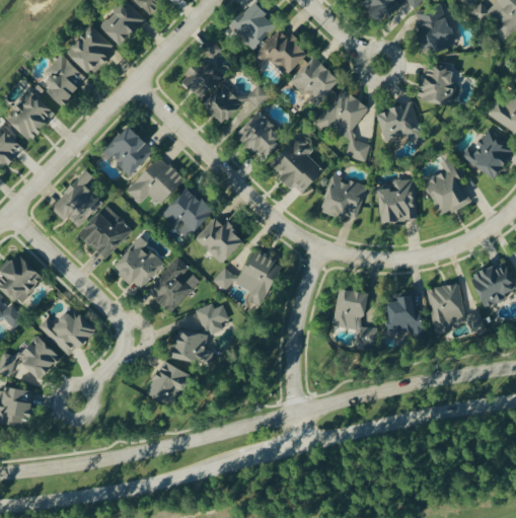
[(134,0),(149,14),(163,0),(134,0)]
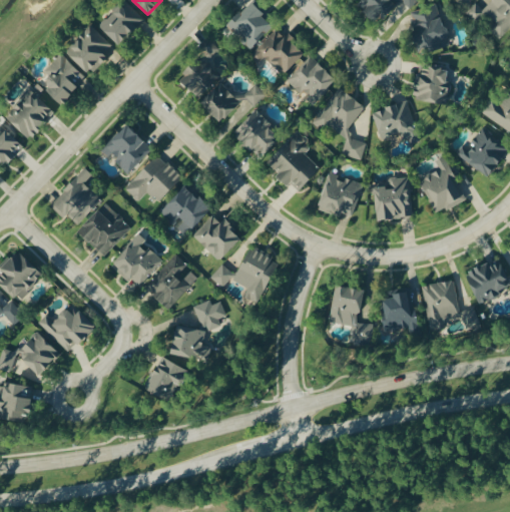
[(274,25),(267,18),(269,16),(252,0),(250,0),(226,25),(249,49),(274,25)]
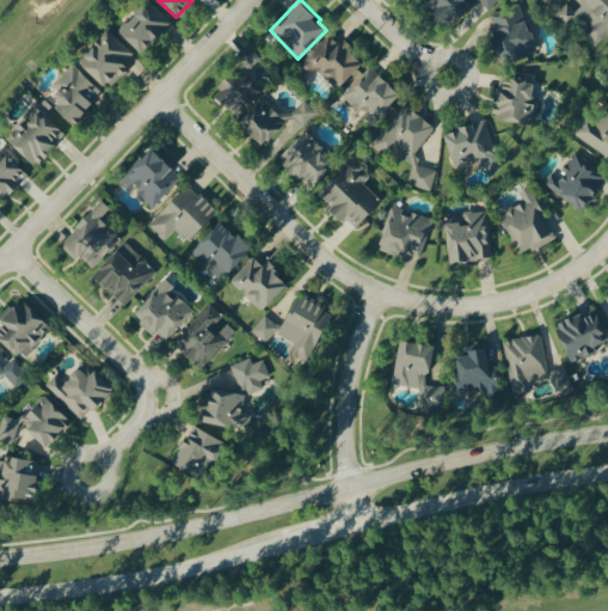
[(486,11),(497,0),(472,0),(472,1),(471,0),(430,0),(427,4),(450,28),(477,0),(486,11)]
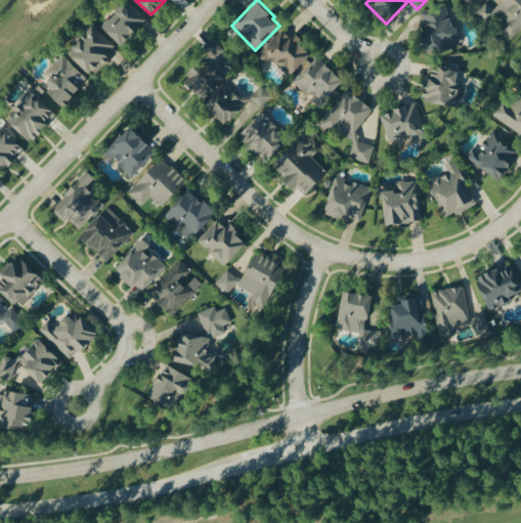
[(520,0),(503,0),(492,11),(484,3),(475,13),(485,24),(488,20),(510,40),(520,28),(520,0)]
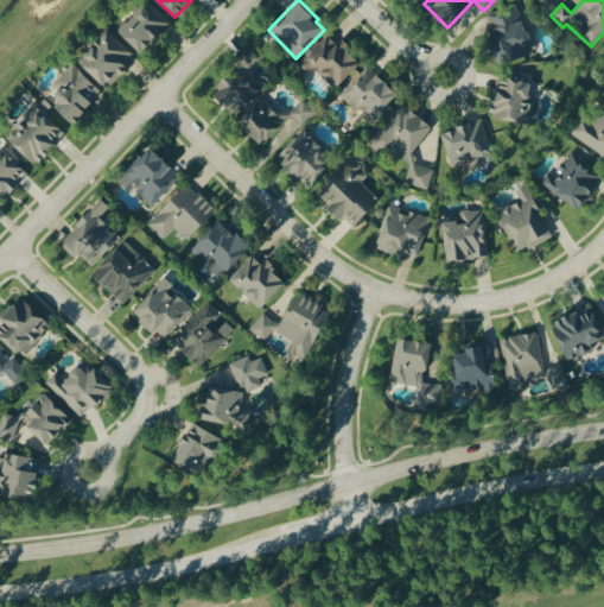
[(118,30),(138,52),(169,24),(148,2),(118,30)]
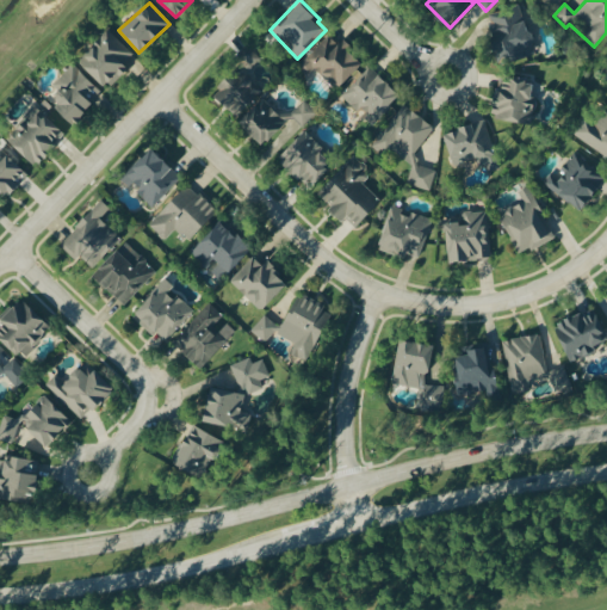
[(501,65),(536,53),(519,5),(484,17),(501,65)]
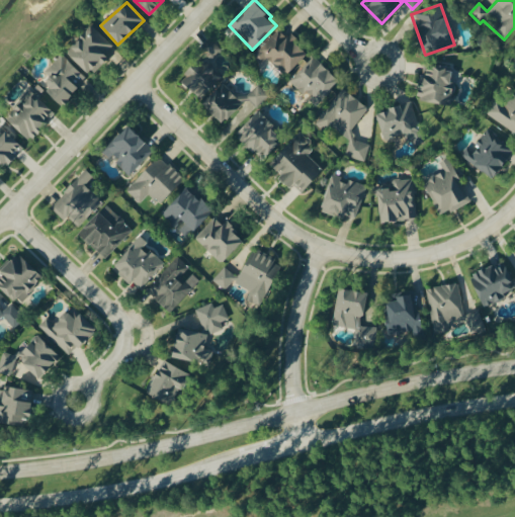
[(88,74),(113,50),(91,26),(67,51),(88,74)]
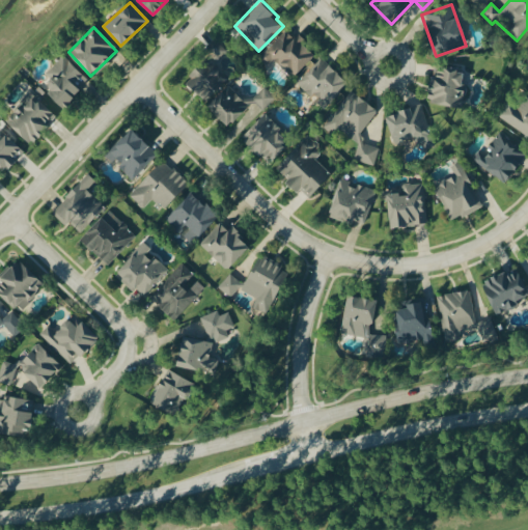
[(293,78),(316,53),(298,34),(294,38),(284,30),(258,58),(266,65),(272,59),(293,78)]
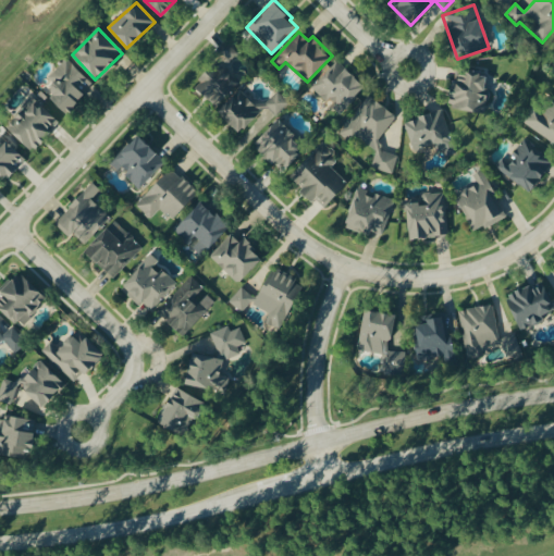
[(226,64),(236,53),(228,46),(218,57),(226,64)]
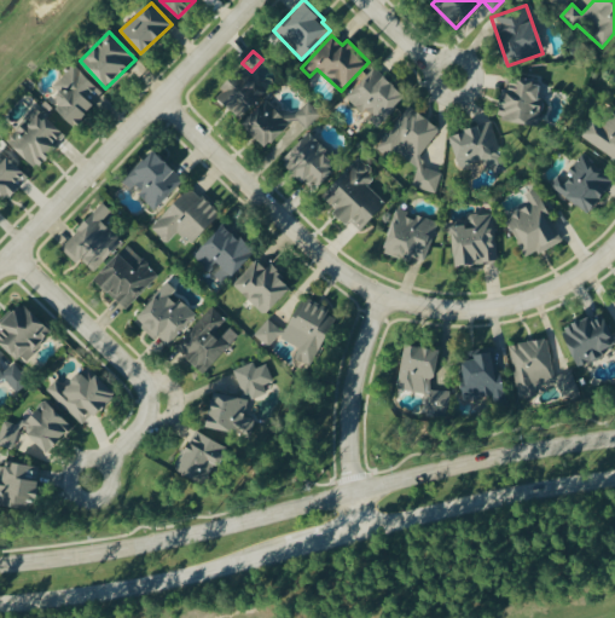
[(52,86),(58,92),(51,102),(76,123),(93,103),(91,100),(100,90),(70,64),(52,86)]
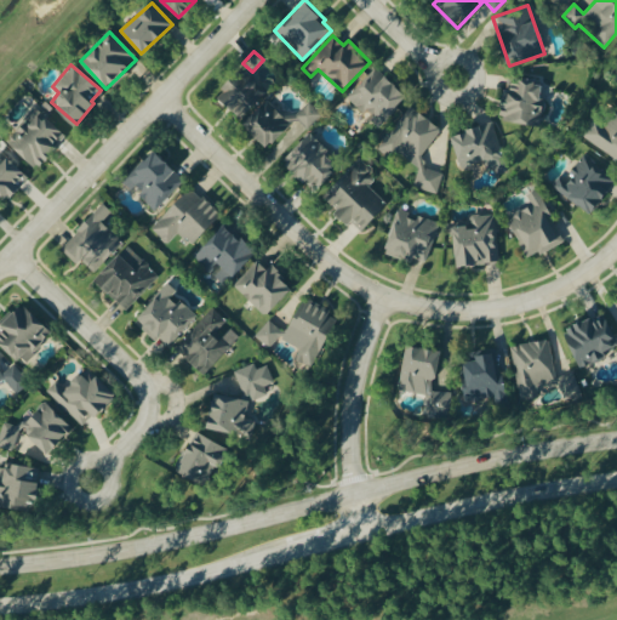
[(346,98),(380,128),(406,95),(373,67),(346,98)]
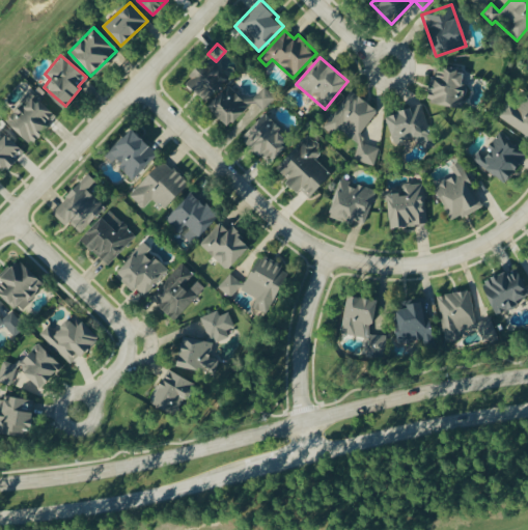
[(205,59),(185,82),(205,102),(227,80),(205,59)]
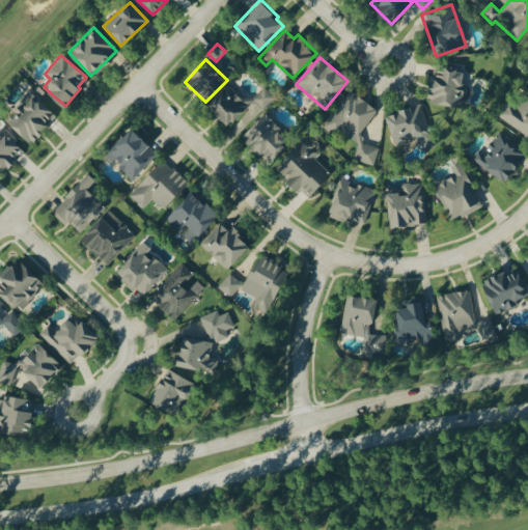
[(465,91),(460,90),(463,70),(433,64),(426,103),(462,109),(465,91)]
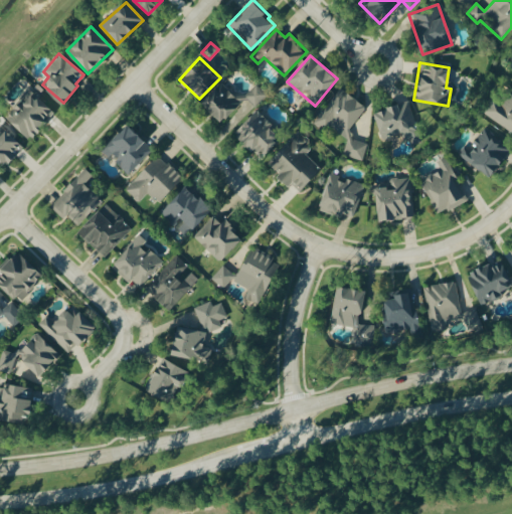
[(240,103),(219,83),(201,104),(221,123),(240,103)]
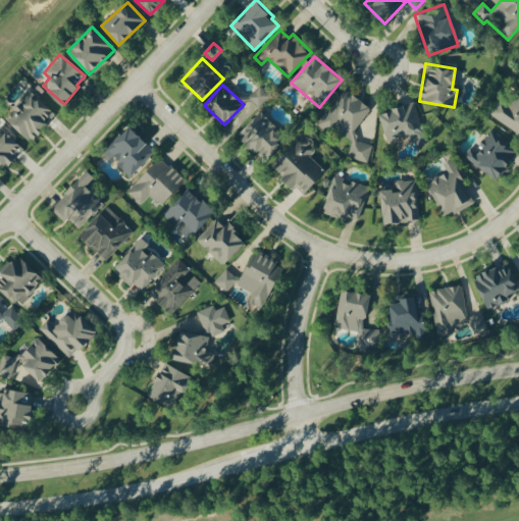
[(246,98),(257,109),(269,96),(258,86),(246,98)]
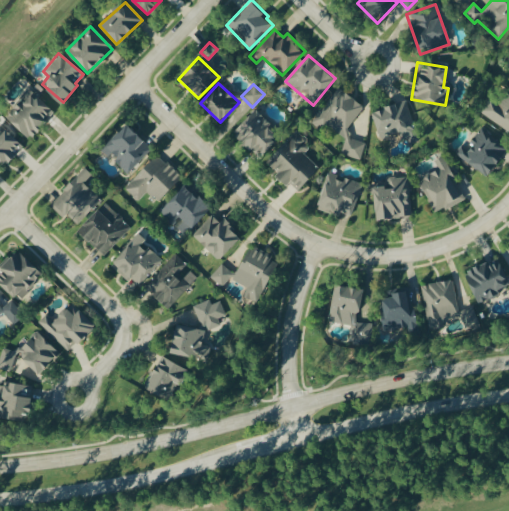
[(355,161),(365,147),(345,133),(363,106),(336,87),(314,120),(346,141),(339,150),(355,161)]
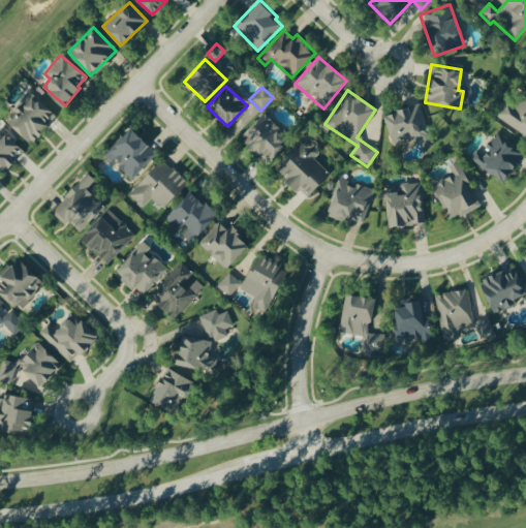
[(5,118),(31,142),(55,116),(29,92),(5,118)]
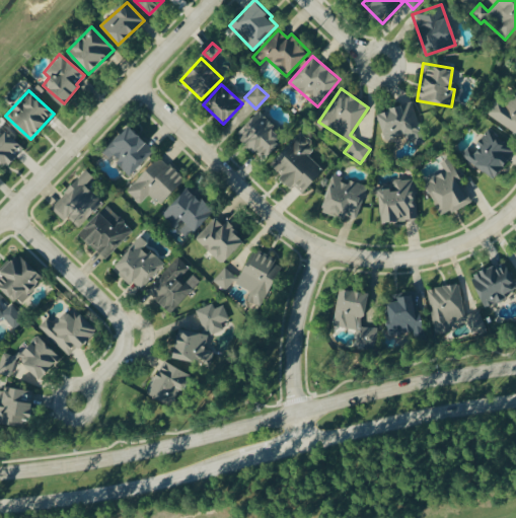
[(503,106),(495,100),(486,114),(515,136),(515,93),(513,91),(503,106)]
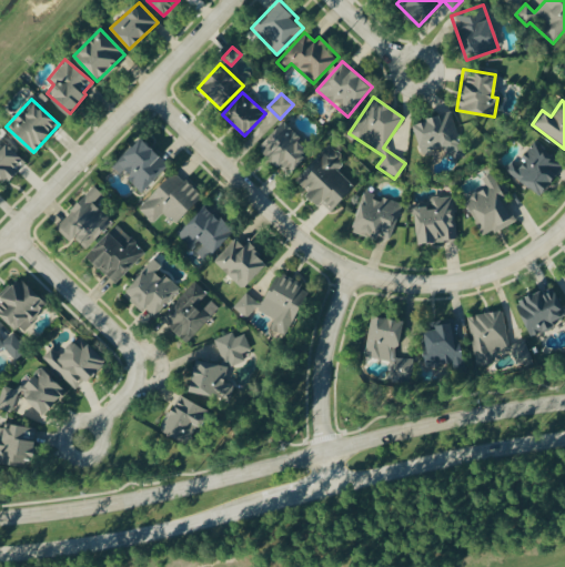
[(463,158),(450,112),(412,123),(422,154),(442,148),(444,157),(452,154),(453,161),(463,158)]
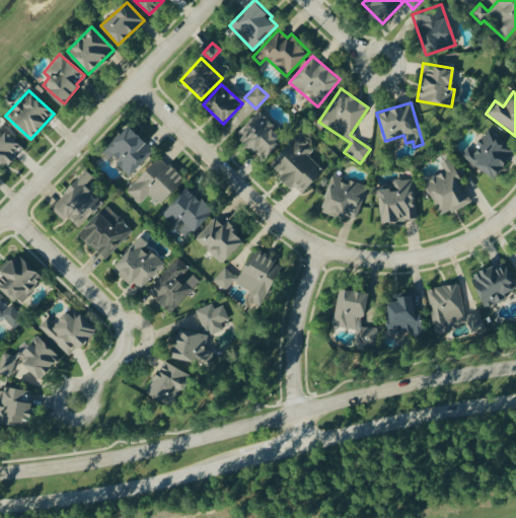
[(283,129),(254,111),(237,137),(259,151),(258,151),(266,156),(283,129)]
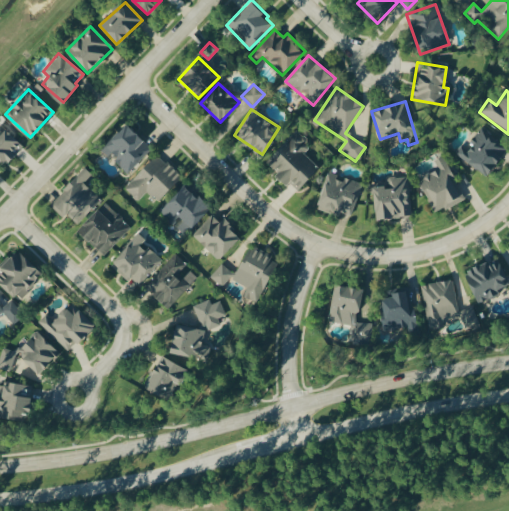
[(21,144),(0,124),(0,165),(21,144)]
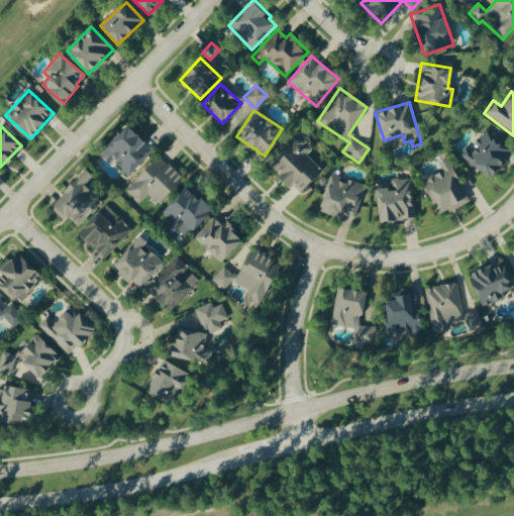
[(101,153),(107,160),(109,158),(129,175),(152,148),(126,125),(101,153)]
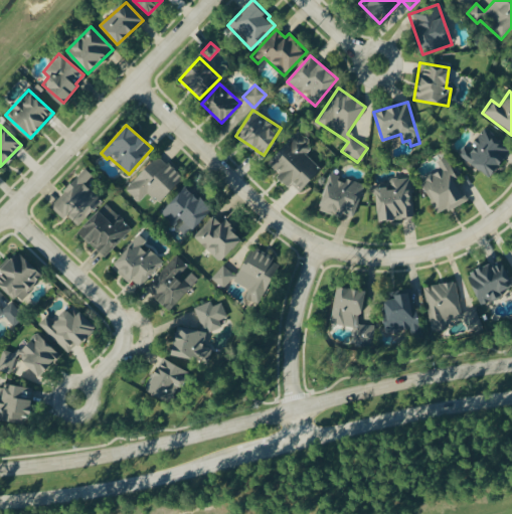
[(490,178),(509,149),(482,131),(469,151),(462,147),(456,156),(490,178)]
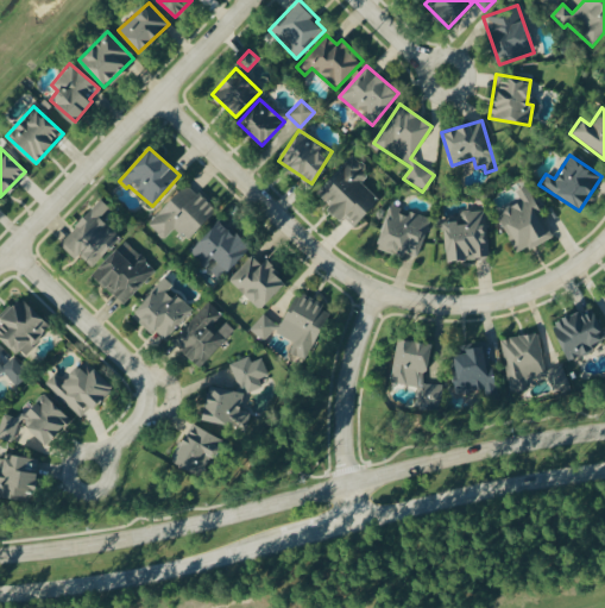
[(360,183),(369,174),(351,157),(316,194),(329,205),(325,210),(339,221),(342,218),(353,227),(378,201),(360,183)]
